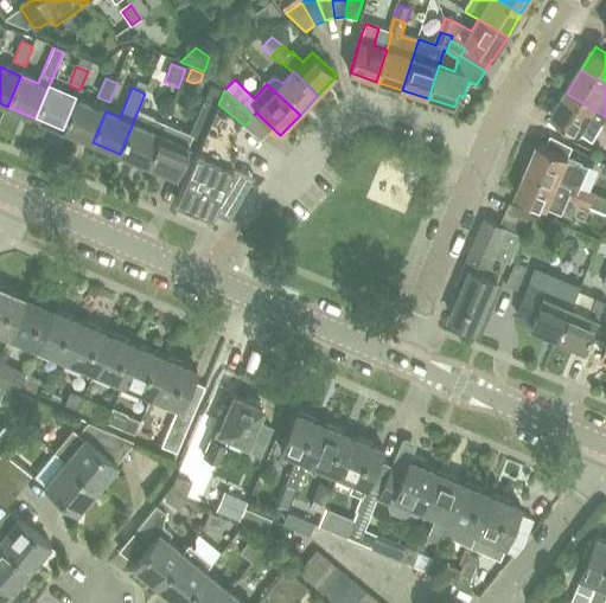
[(605,116),(567,94),(552,117),(594,143),(603,129),(605,130),(605,116)]
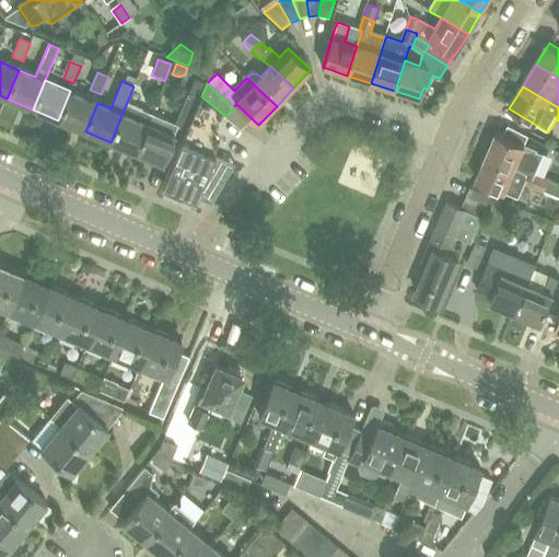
[(85,131),(97,103),(70,91),(58,120),(85,131)]
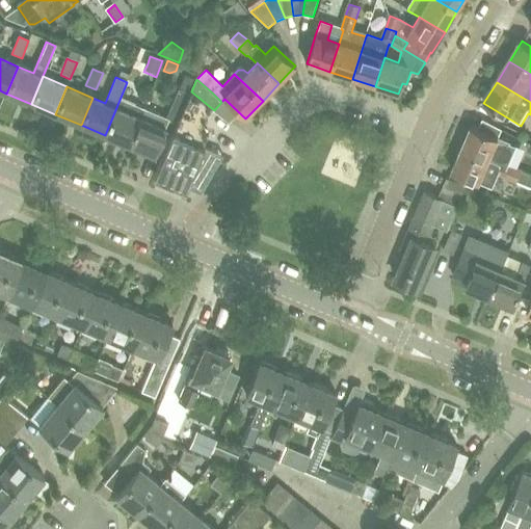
[(189,96),(179,91),(167,120),(144,109),(129,146),(155,156),(167,125),(176,128),(189,96)]
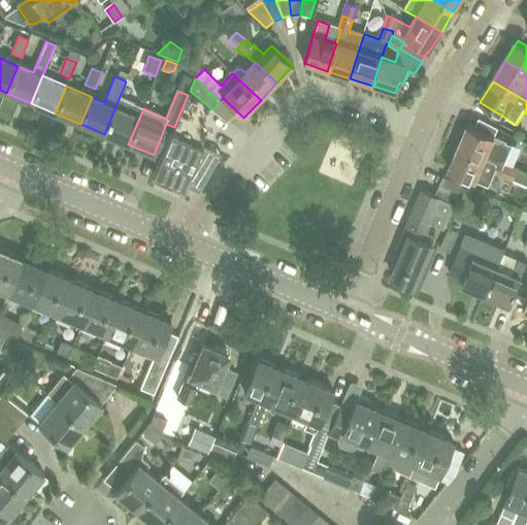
[(190,91),(188,95),(174,127),(154,176),(186,190),(204,146),(202,146),(206,136),(199,129),(206,120),(203,118),(212,109),(190,91)]
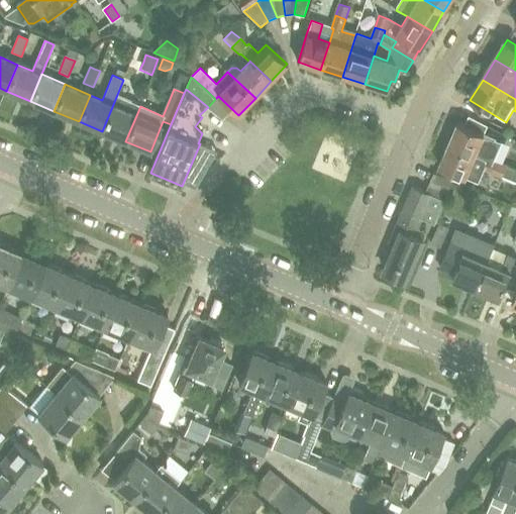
[(125,141),(140,106),(116,97),(102,131),(125,141)]
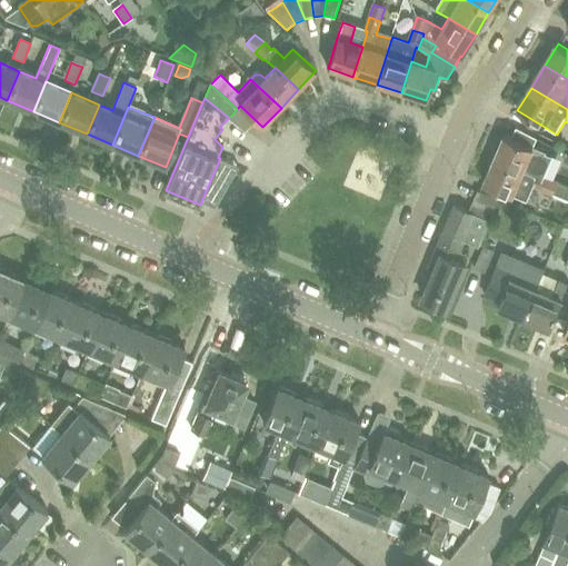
[(544,192),(549,180),(538,175),(547,154),(505,136),(495,160),(525,172),(537,178),(532,188),(534,188),(544,192)]
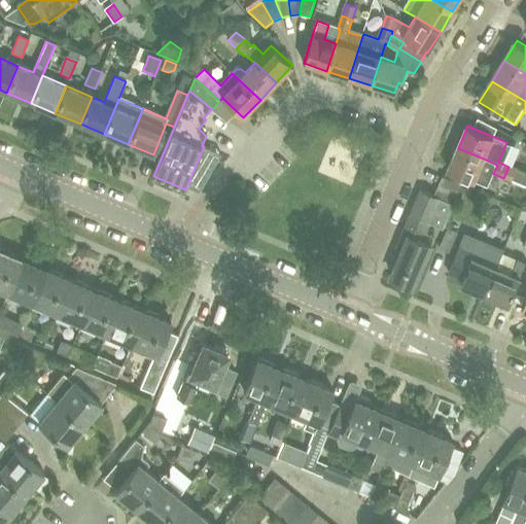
[(497,165),(486,160),(458,148),(449,171),(488,187),(494,174),(493,174),(497,165)]
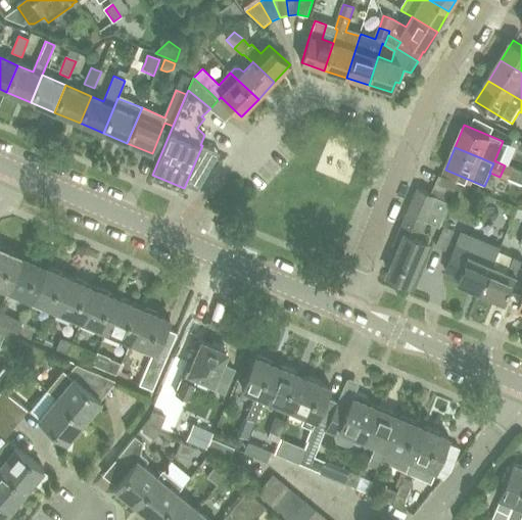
[(521,173),(515,170),(505,166),(500,177),(521,186),(521,173)]
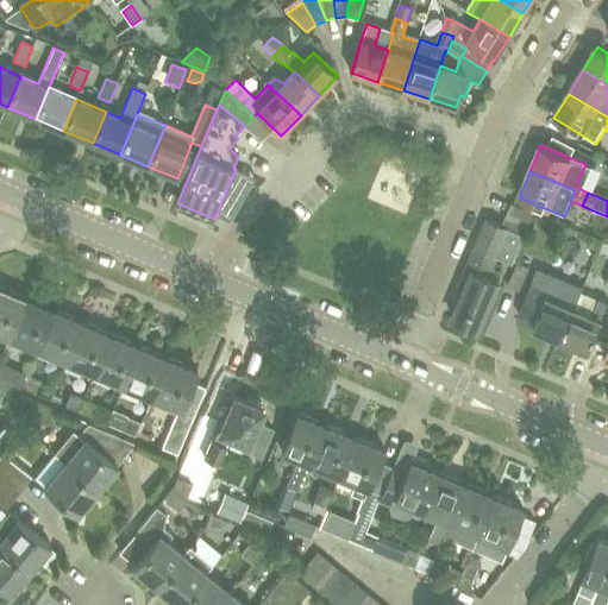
[(508,216),(531,226),(536,215),(513,206),(508,216)]
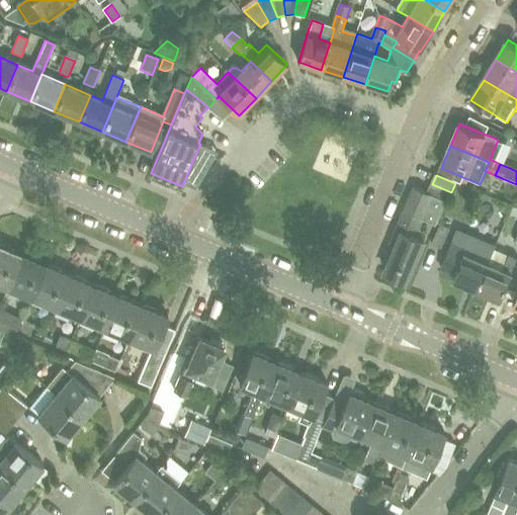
[(437,226),(451,192),(432,184),(428,194),(415,188),(392,243),(398,246),(385,272),(408,282),(426,240),(416,236),(423,220),(437,226)]
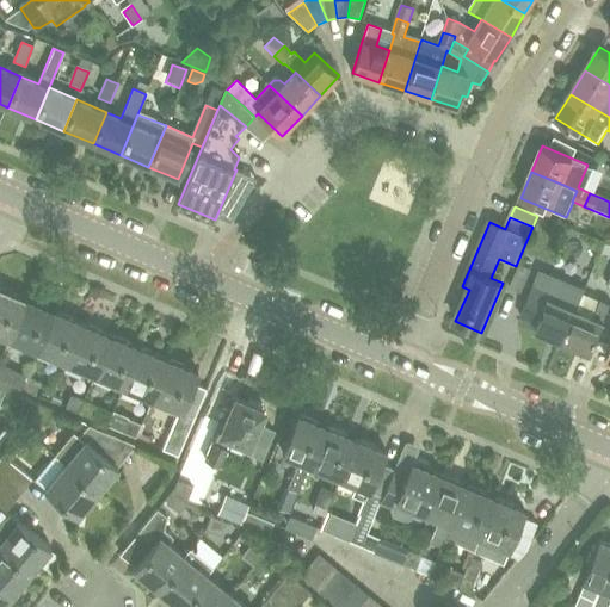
[(533,271),(522,266),(511,289),(522,293),(533,271)]
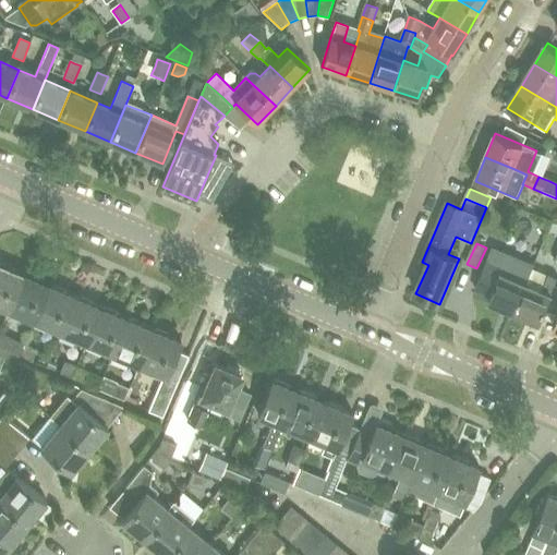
[(527,284),(504,275),(507,266),(489,260),(476,291),(492,299),(491,302),(513,313),(527,284)]
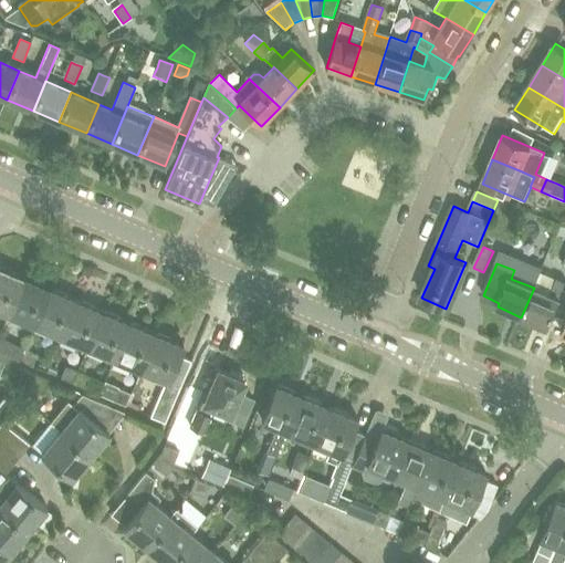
[(0,311),(10,315),(24,279),(0,268),(0,311)]
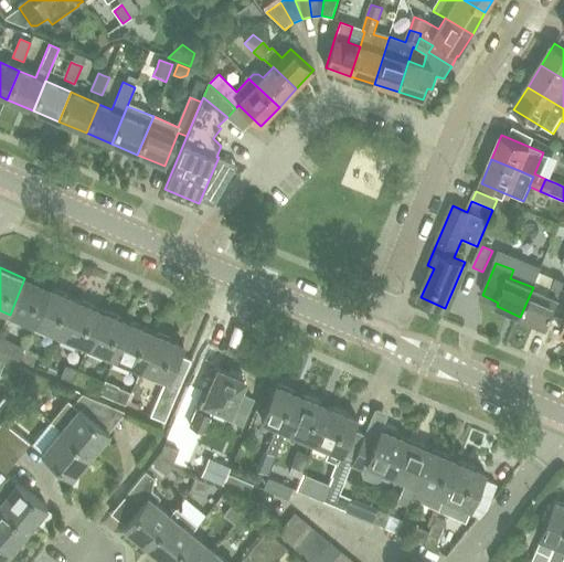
[(533,325),(534,322),(547,328),(563,287),(563,283),(540,272),(533,287),(520,317),(523,318),(523,320),(524,324),(531,326),(533,325)]
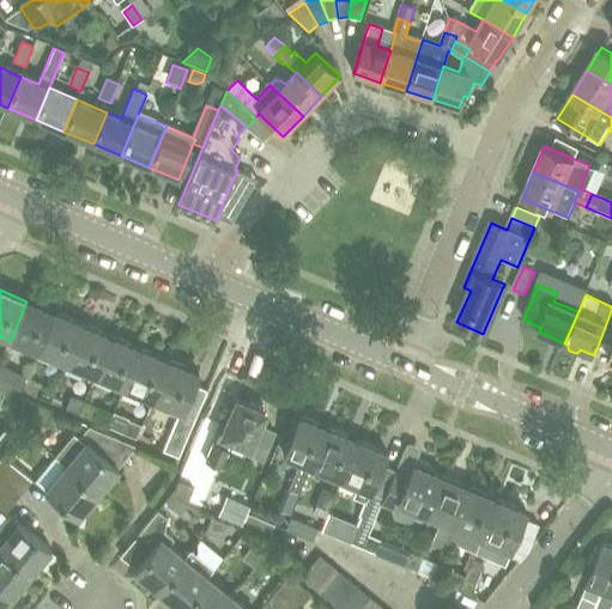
[(40,353),(56,315),(26,302),(11,341),(40,353)]
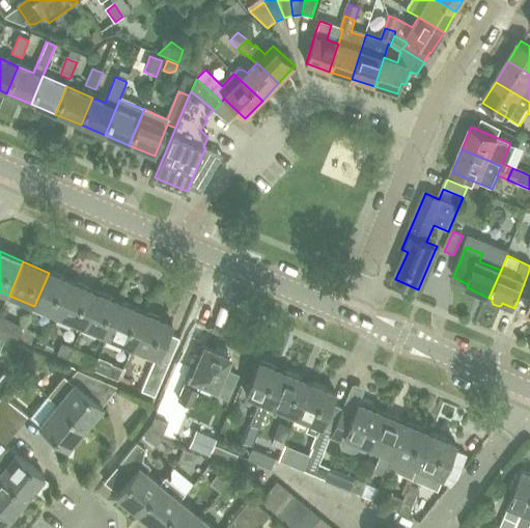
[(59,316),(73,283),(49,273),(34,306),(59,316)]
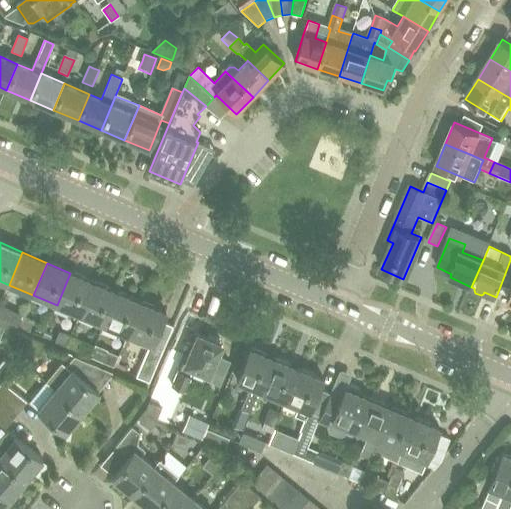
[(81,315),(95,283),(70,273),(57,305),(81,315)]
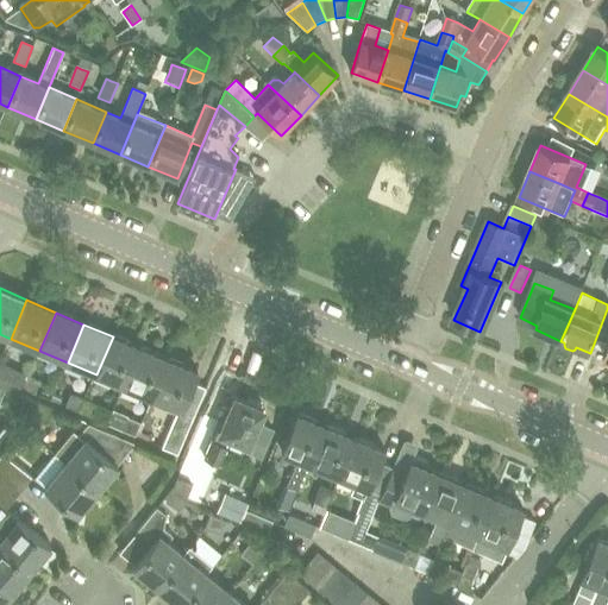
[(125,388),(140,348),(113,336),(96,375),(125,388)]
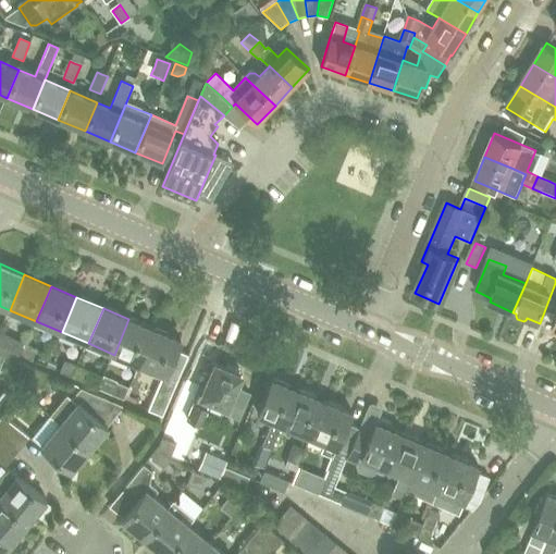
[(140,366),(156,330),(128,319),(114,355),(140,366)]
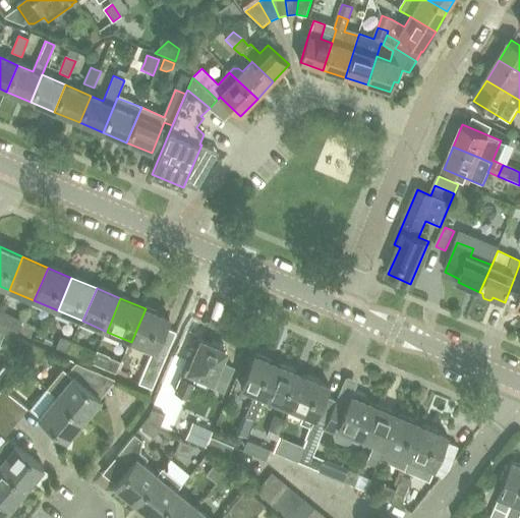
[(170,319),(146,308),(131,342),(145,348),(142,352),(153,356),(140,385),(154,391),(165,361),(177,334),(166,329),(170,319)]
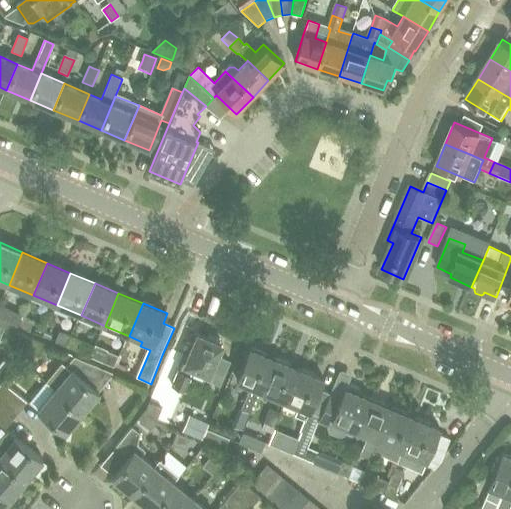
[(34,321),(21,316),(17,327),(29,332),(34,321)]
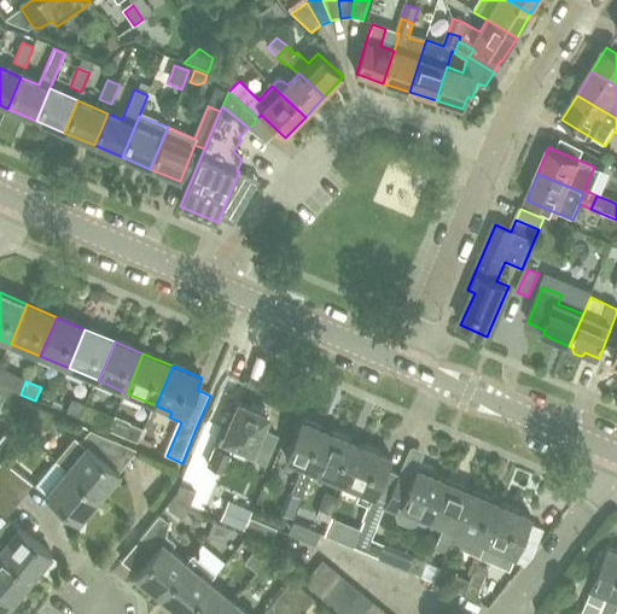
[(41,410),(6,396),(0,410),(35,425),(41,410)]
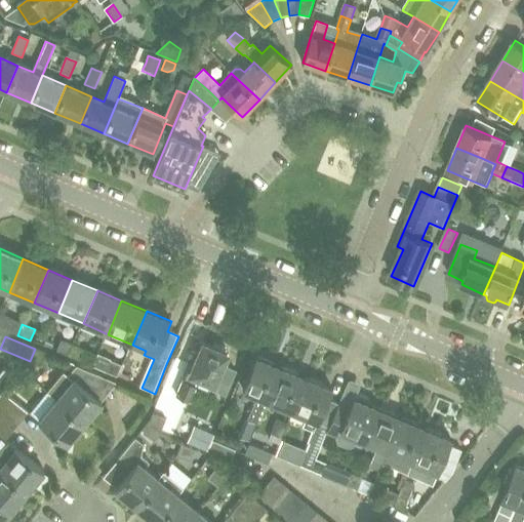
[(68,357),(72,346),(59,339),(54,351),(68,357)]
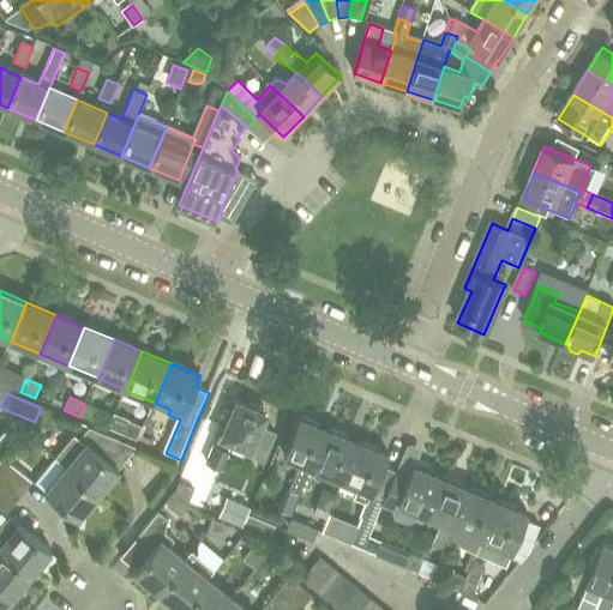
[(252,404),(250,408),(238,402),(226,430),(222,428),(206,464),(222,471),(234,444),(250,450),(247,454),(264,461),(275,434),(260,428),(266,415),(264,414),(265,410),(252,404)]
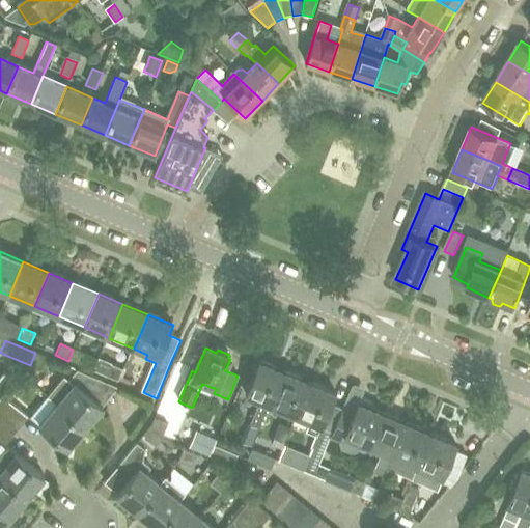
[(73,350),(68,361),(81,366),(86,355),(73,350)]
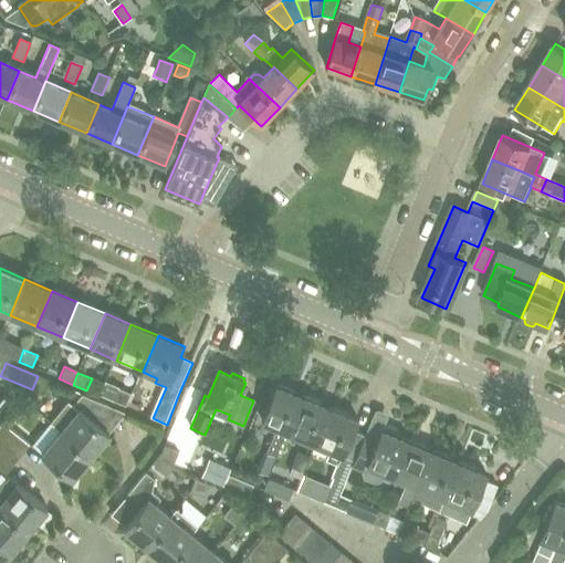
[(290,434),(305,398),(276,386),(262,423),(278,429),(268,454),(280,459),(290,434)]
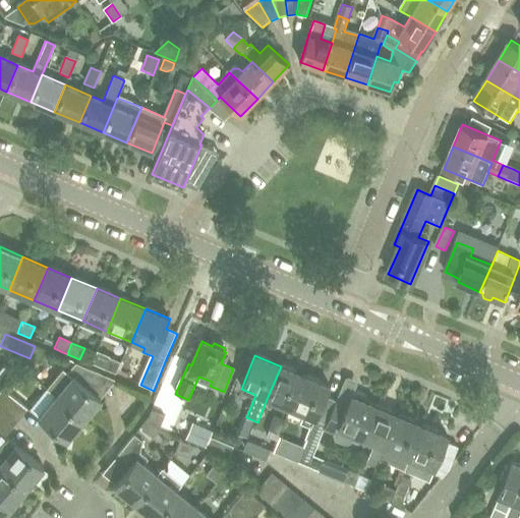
[(122,364),(110,359),(106,370),(117,376),(122,364)]
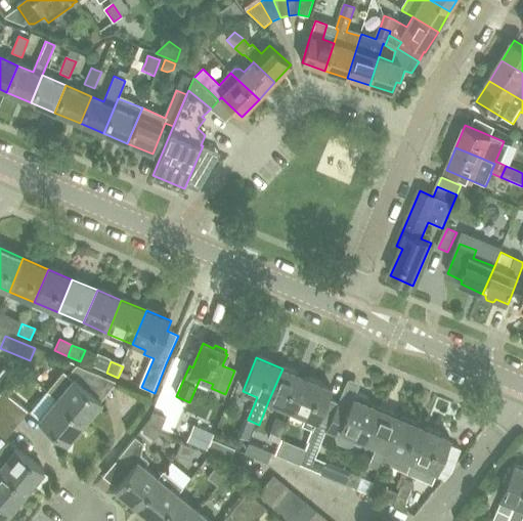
[(102,403),(90,393),(103,378),(78,366),(70,377),(68,375),(51,395),(56,399),(85,424),(102,403)]
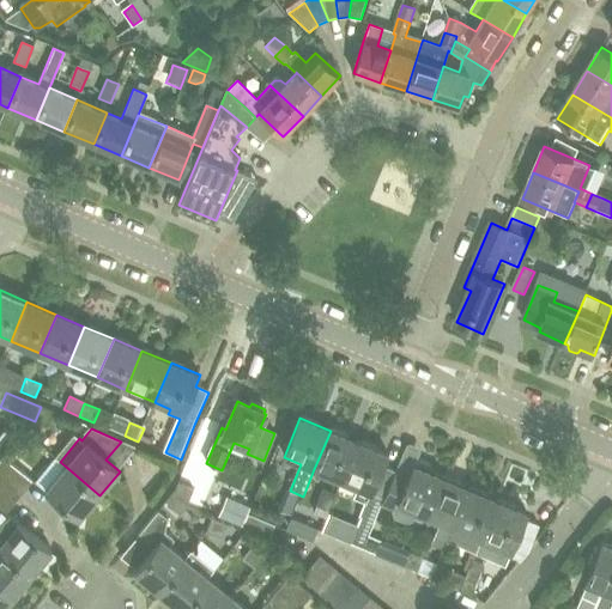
[(343,482),(359,443),(331,431),(314,469),(343,482)]
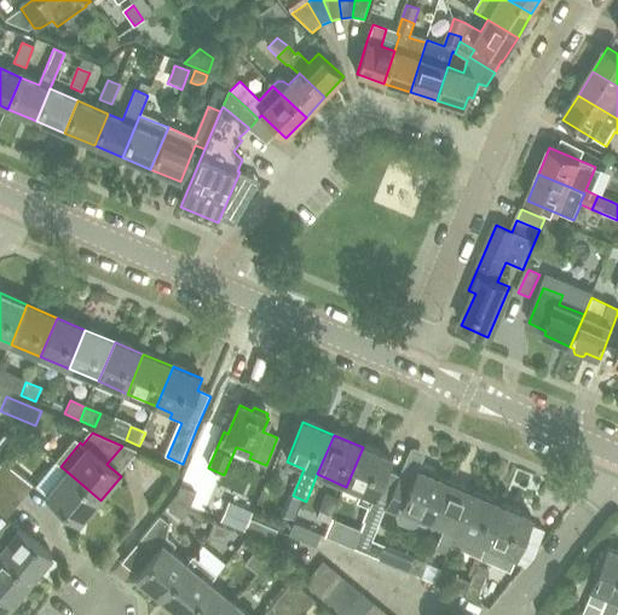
[(399,479),(386,473),(392,459),(363,447),(346,487),(362,493),(358,505),(369,510),(364,523),(365,524),(354,551),(368,556),(373,543),(379,529),(377,529),(385,511),(386,512),(399,479)]
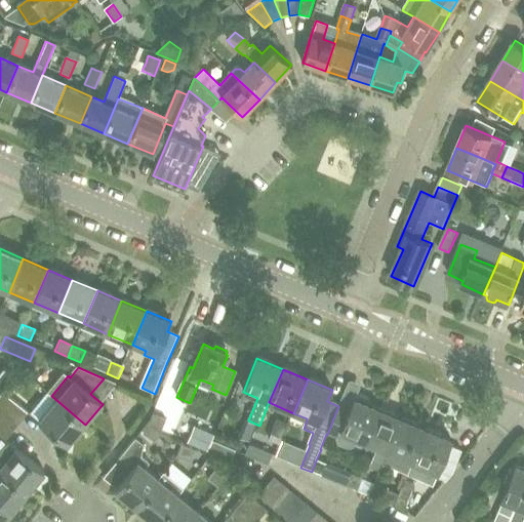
[(0,398),(0,404),(23,423),(30,413),(4,393),(0,398)]
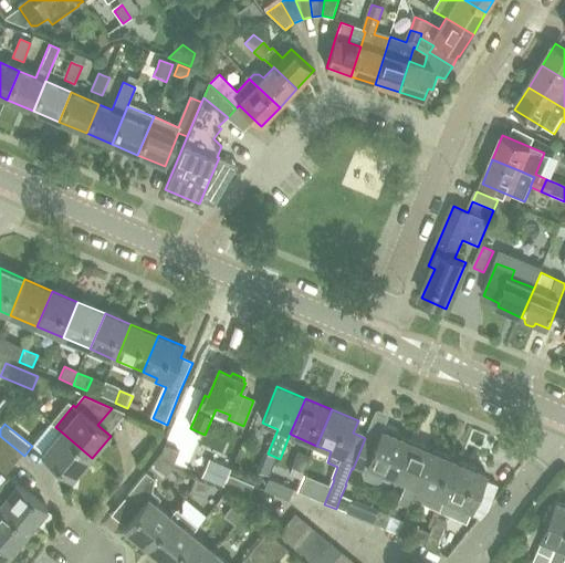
[(409,441),(398,437),(399,435),(398,430),(389,427),(386,428),(385,431),(383,430),(378,440),(366,436),(365,438),(353,469),(365,473),(363,477),(365,481),(376,486),(380,485),(382,481),(391,485),(394,478),(409,441)]
